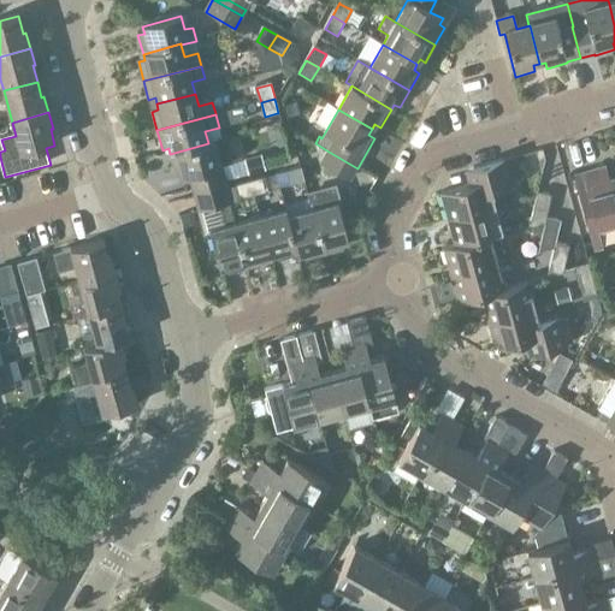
[(225,182),(222,168),(232,165),(225,138),(208,143),(170,154),(175,173),(181,172),(183,178),(189,177),(194,191),(225,182)]
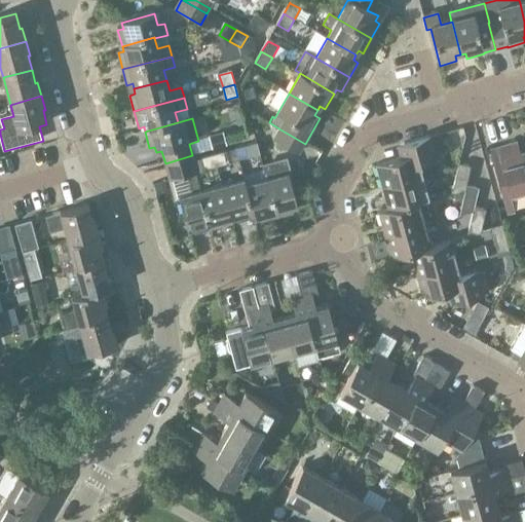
[(299,155),(305,144),(280,129),(273,141),(299,155)]
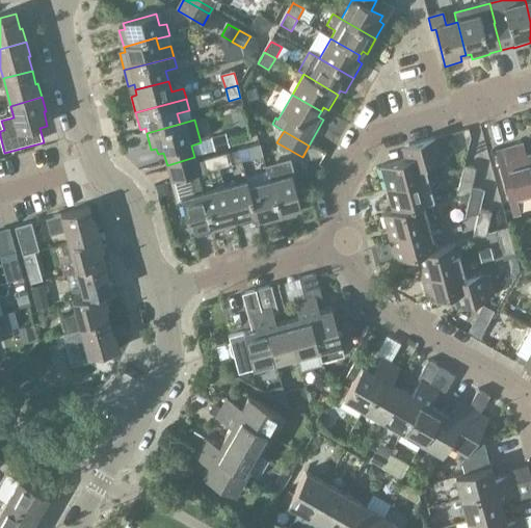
[(428,180),(425,168),(443,163),(435,139),(408,147),(412,159),(381,167),(388,190),(428,180)]
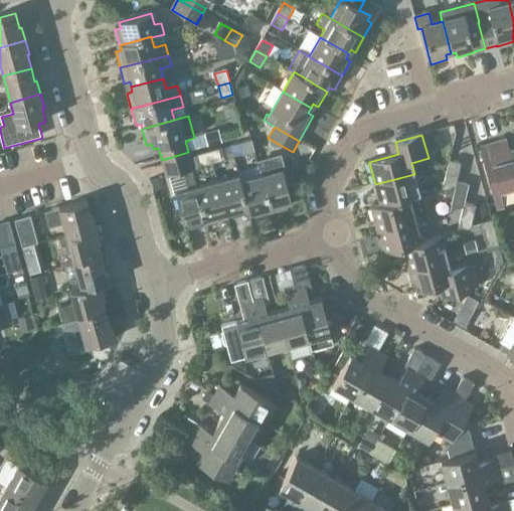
[(513,153),(511,154),(507,140),(481,147),(494,194),(513,187),(513,153)]
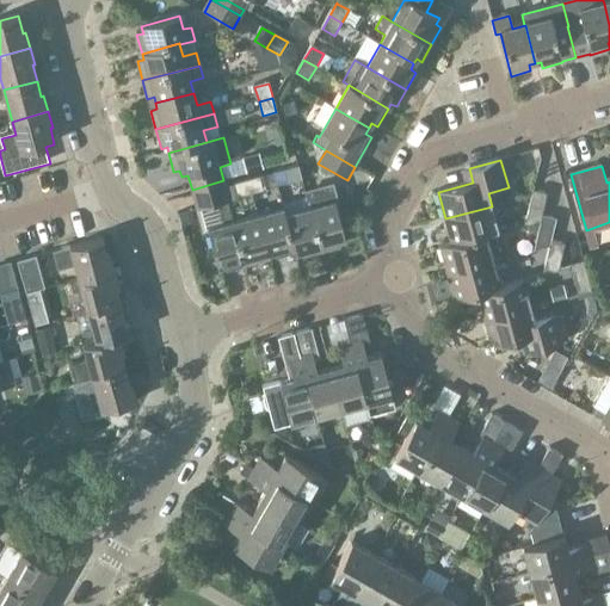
[(284,172),(288,185),(302,180),(299,167),(284,172)]
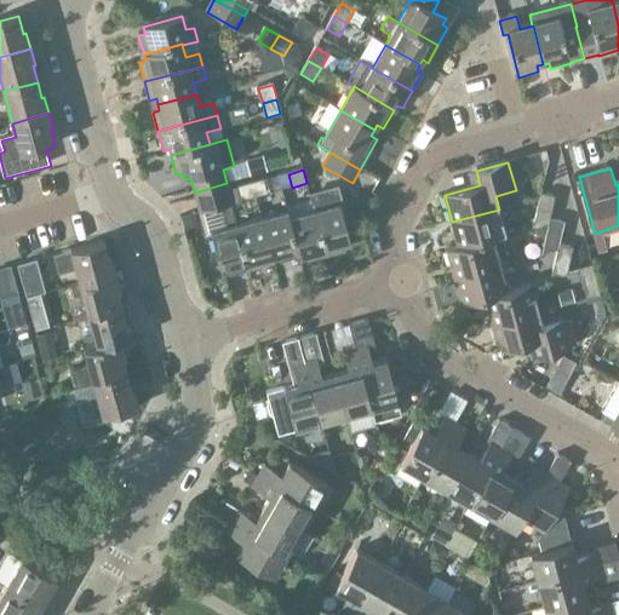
[(270,193),(268,180),(267,179),(252,184),(256,196),(270,193)]
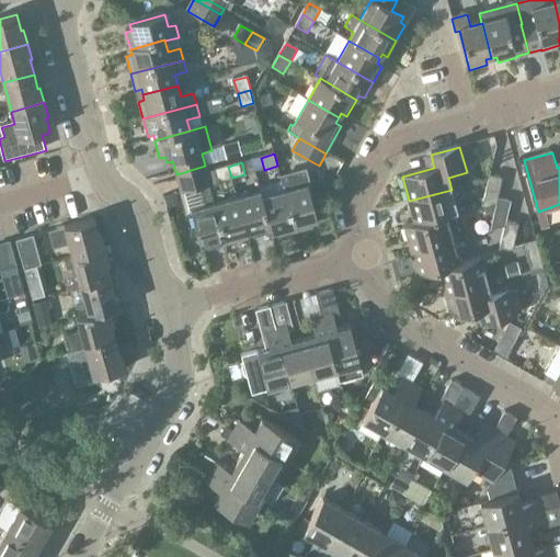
[(205,166),(176,174),(178,180),(206,172),(205,166)]
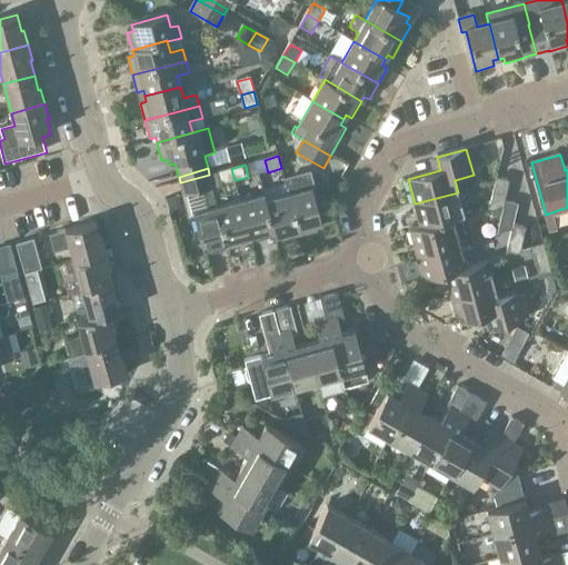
[(221,185),(235,180),(231,169),(218,172),(221,185)]
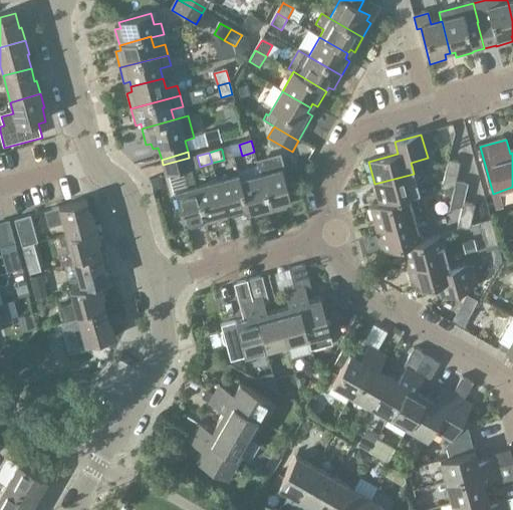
[(191,171),(193,170),(189,158),(163,165),(166,177),(180,174),(191,171)]
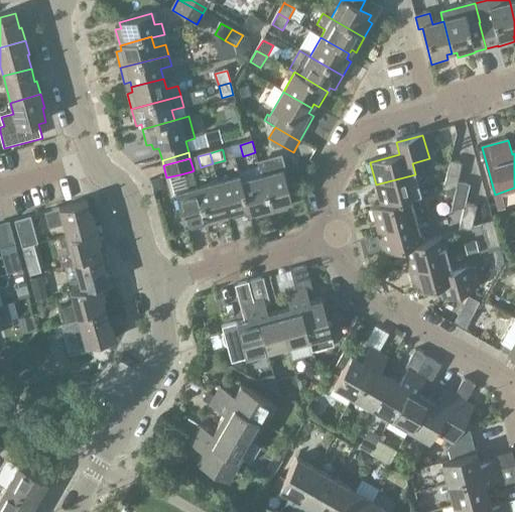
[(463,163),(451,160),(443,190),(457,186),(459,181),(463,163)]
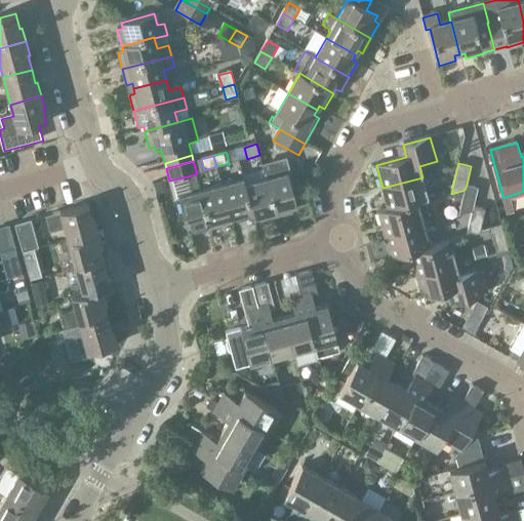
[(194,234),(210,229),(200,192),(195,174),(184,177),(188,195),(178,198),(187,230),(193,229),(194,234)]
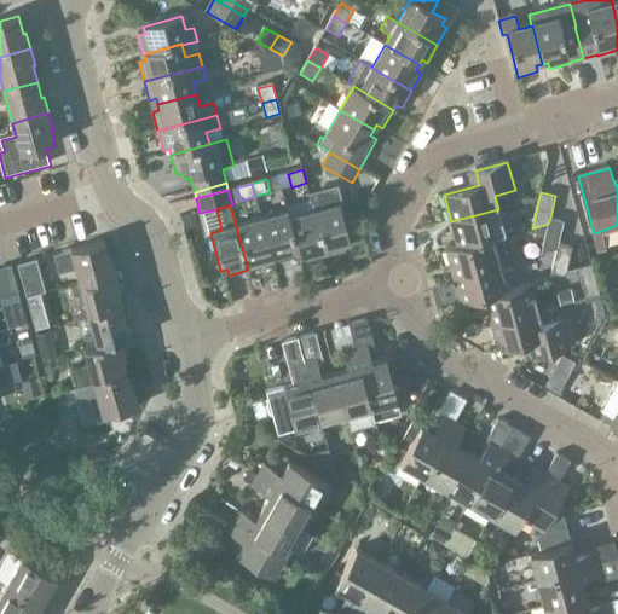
[(313,212),(325,256),(345,250),(342,244),(350,242),(340,206),(313,212)]
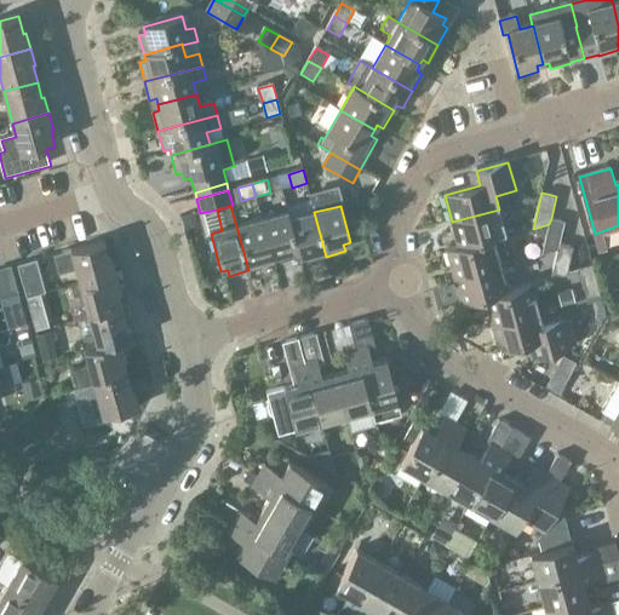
[(459,248),(493,240),(506,236),(499,210),(452,222),(459,248)]
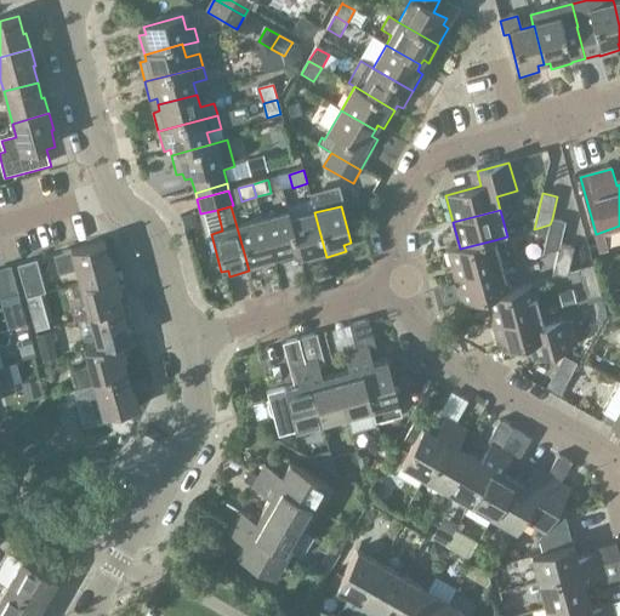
[(307,262),(326,257),(314,212),(290,220),(300,257),(306,256),(307,262)]
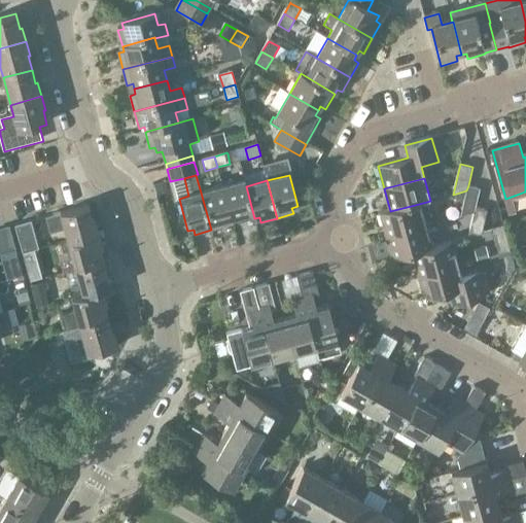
[(254,218),(246,186),(244,181),(222,186),(232,218),(237,217),(238,222),(254,218)]
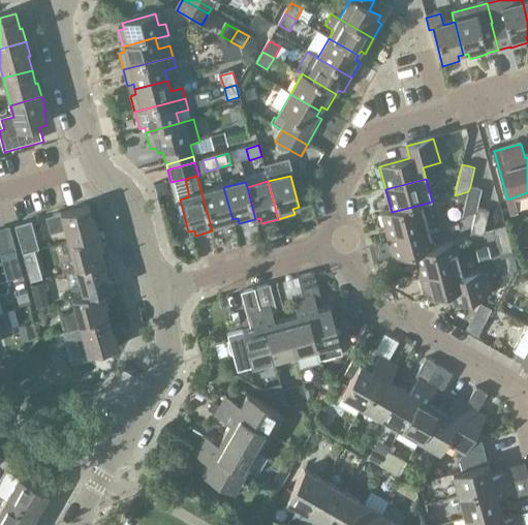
[(475,213),(477,208),(482,188),(470,186),(468,191),(462,217),(475,213)]
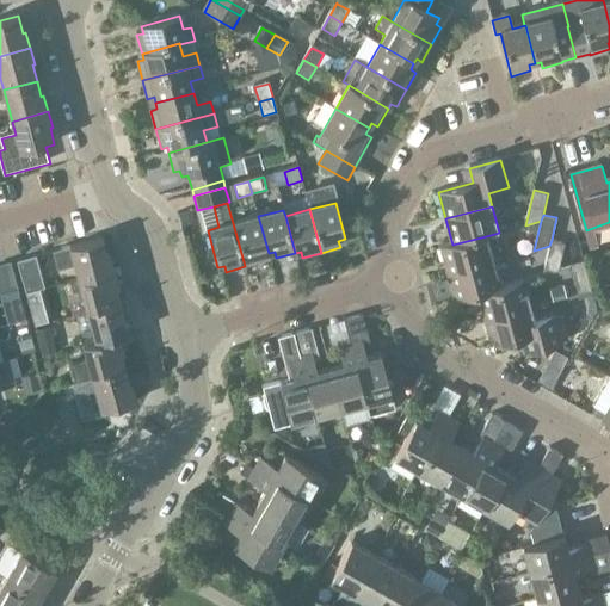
[(262,255),(269,253),(258,216),(233,223),(245,266),(264,261),(262,255)]
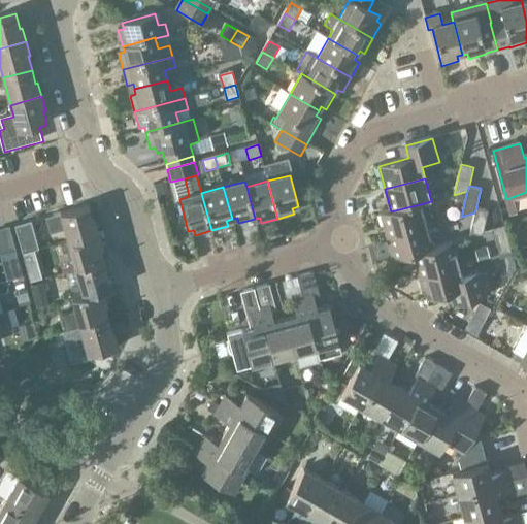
[(388,237),(426,226),(420,204),(391,211),(382,214),(388,237)]
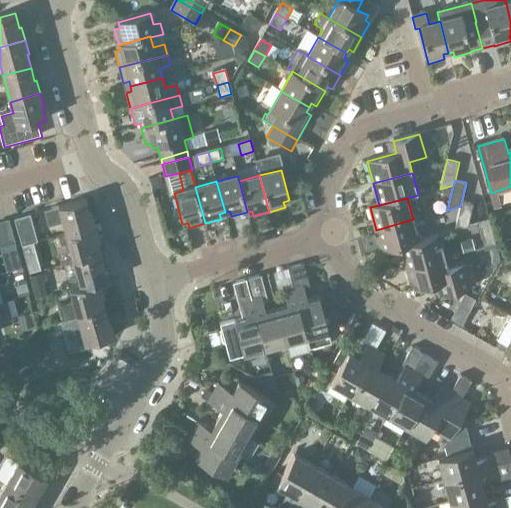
[(67,235),(96,227),(93,214),(91,215),(87,201),(60,209),(46,213),(50,228),(64,224),(67,235)]
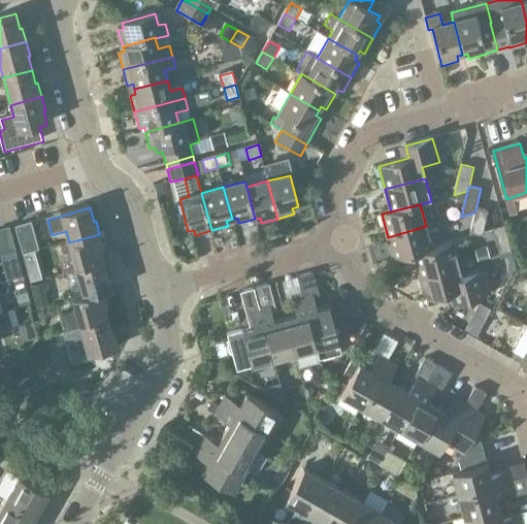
[(469,237),(484,233),(489,210),(476,207),(474,213),(469,237)]
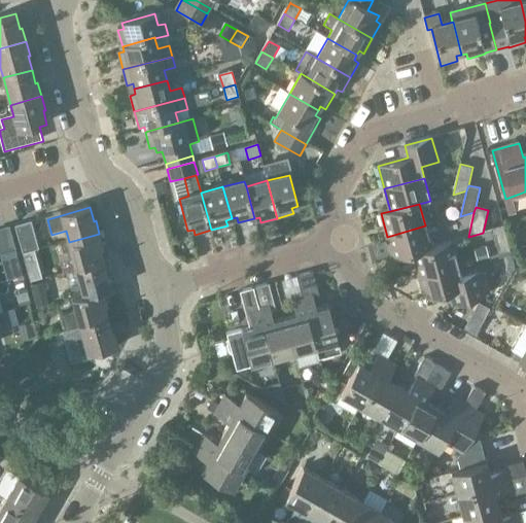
[(24,256),(36,252),(40,251),(33,223),(16,228),(24,256)]
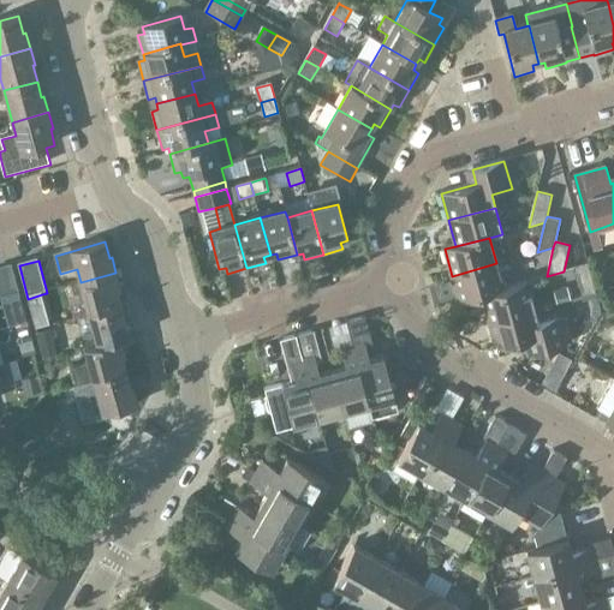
[(574,265),(576,267),(583,297),(597,293),(589,261),(574,265)]
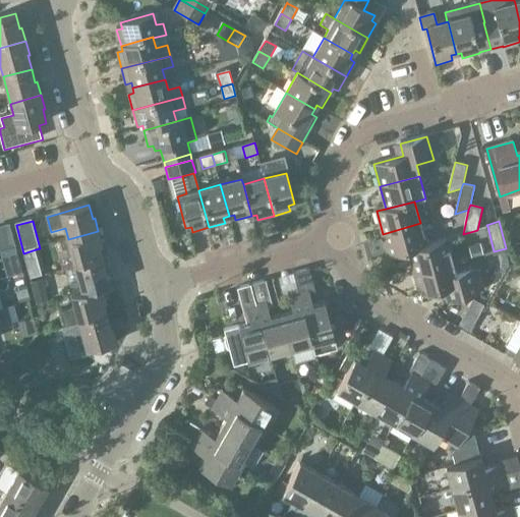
[(409,251),(426,244),(420,223),(383,234),(389,256),(409,251)]
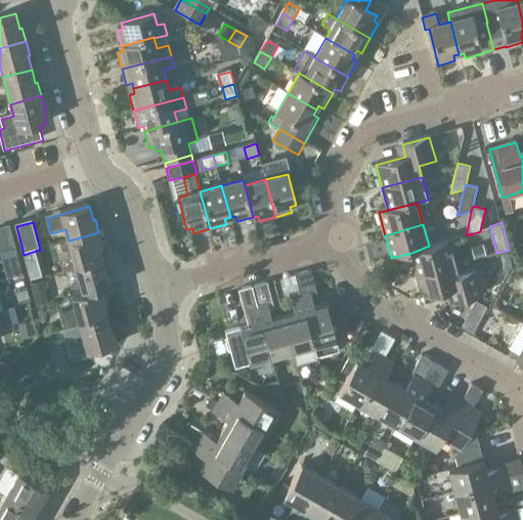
[(0,244),(3,253),(15,250),(9,230),(0,232),(0,244)]
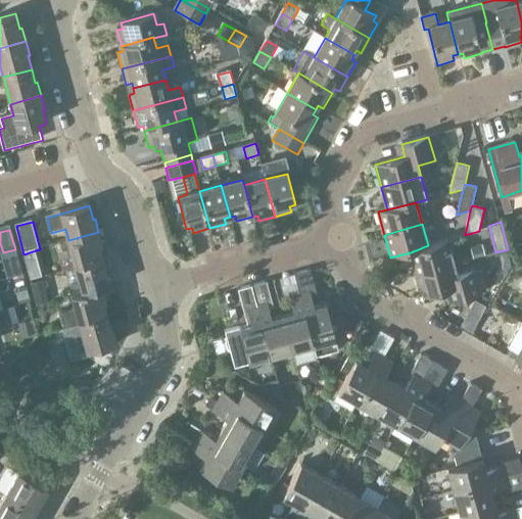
[(77,268),(104,261),(100,246),(102,246),(98,232),(68,240),(60,242),(63,251),(70,248),(77,268)]
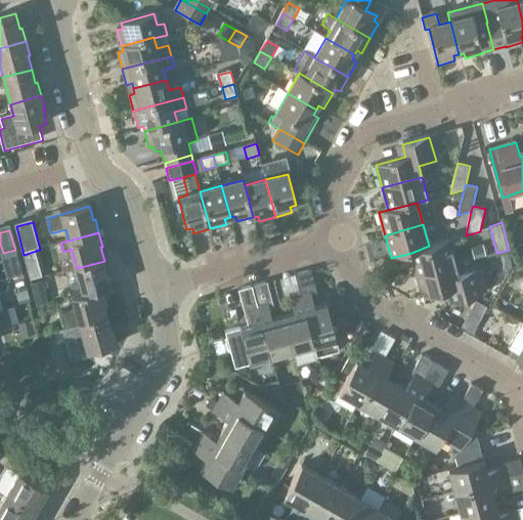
[(418,274),(455,264),(449,241),(429,246),(411,253),(418,274)]
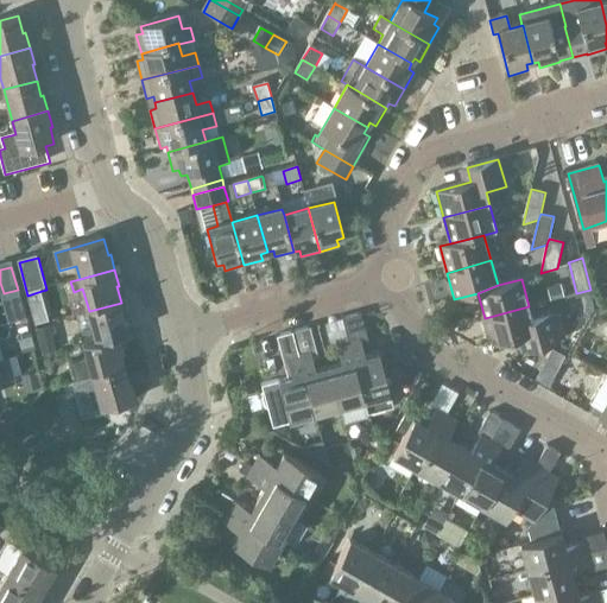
[(27,296),(37,327),(50,323),(42,291),(27,296)]
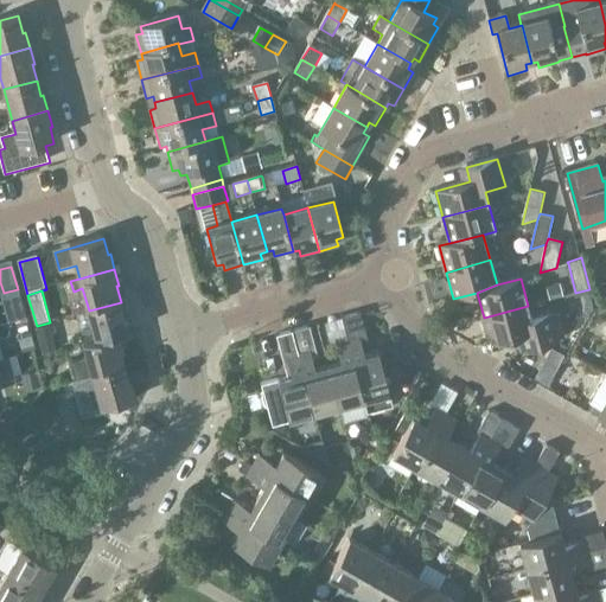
[(120,335),(120,337),(132,333),(127,316),(125,318),(121,302),(89,311),(95,332),(82,335),(84,345),(120,335)]
